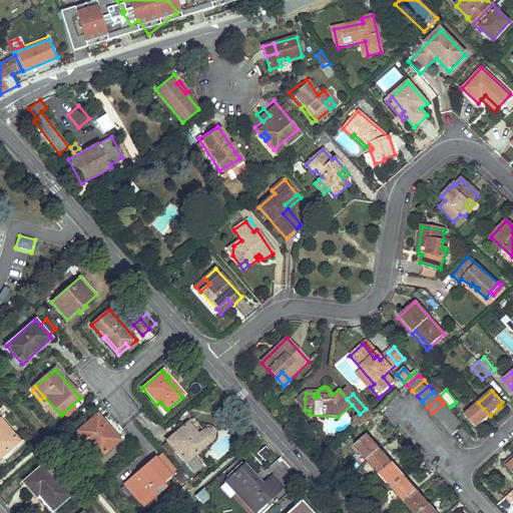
[(160,402),(156,405),(163,413),(167,410),(160,402)]
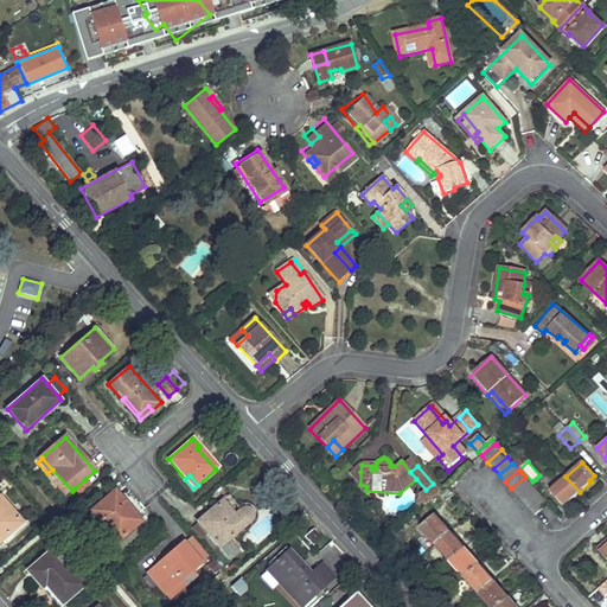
[(530,484),(525,477),(511,489),(517,496),(530,484)]
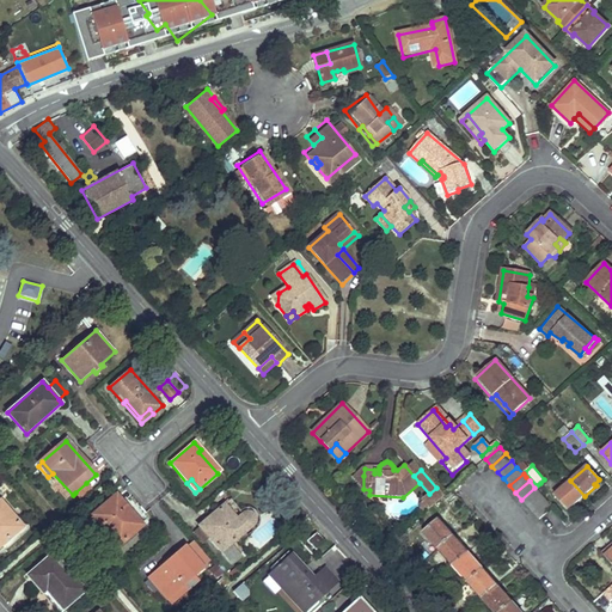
[(571,507),(585,496),(570,481),(555,495),(567,509),(570,506),(571,507)]
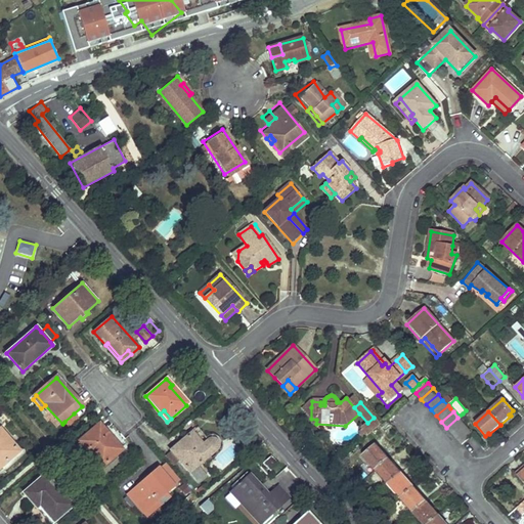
[(80,421),(74,413),(64,422),(70,429),(80,421)]
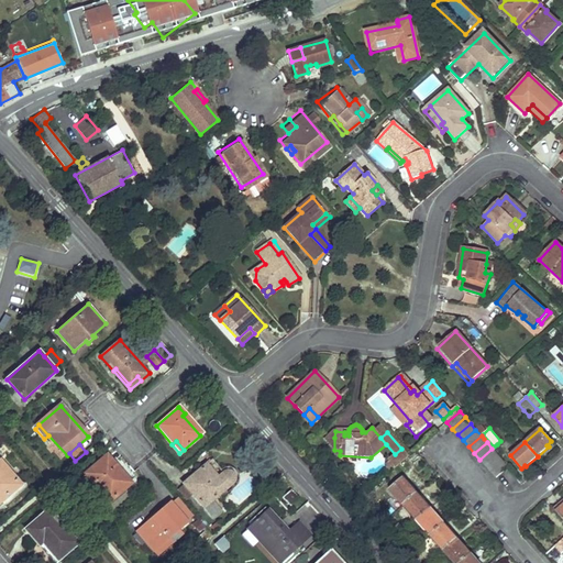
[(394,455),(400,463),(409,456),(401,449),(395,454),(394,455)]
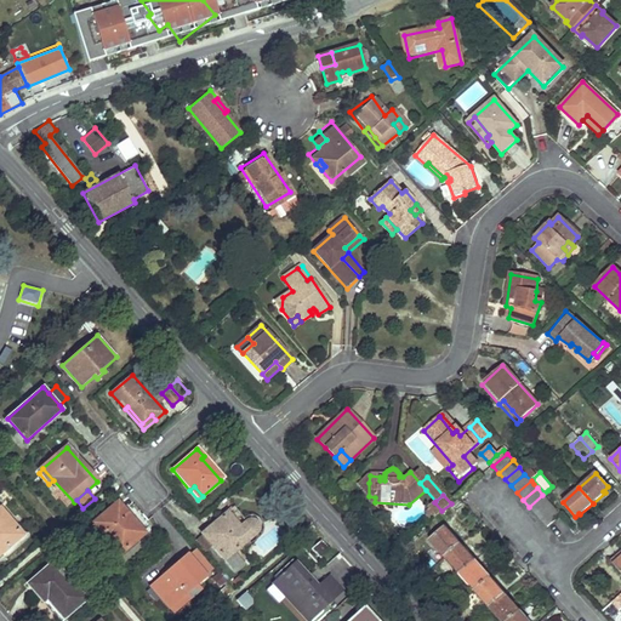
[(548,501),(542,495),(529,507),(535,513),(548,501)]
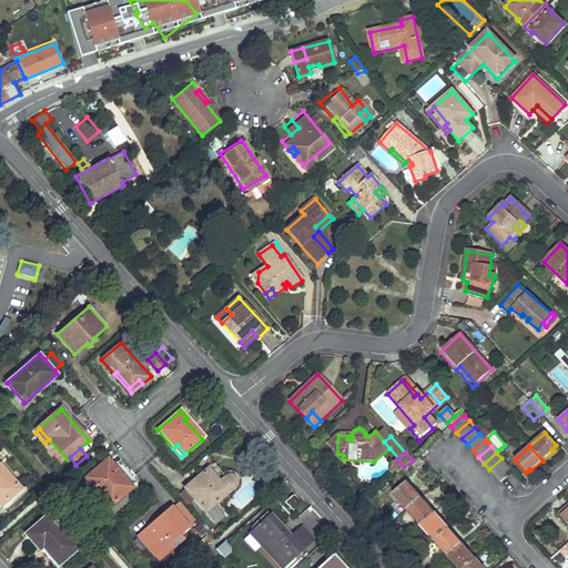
[(507,465),(501,458),(489,469),(495,476),(507,465)]
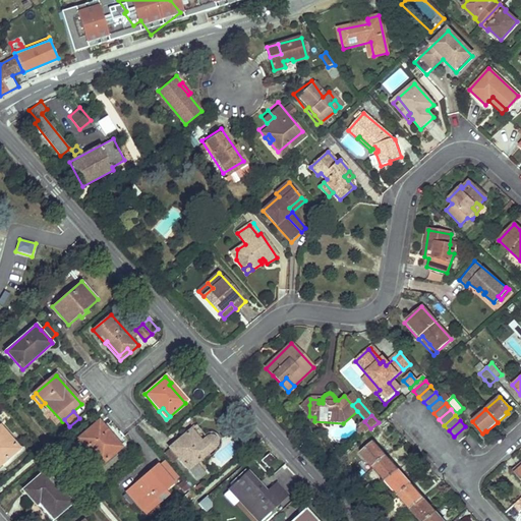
[(121,447),(99,421),(79,439),(102,464),(121,447)]
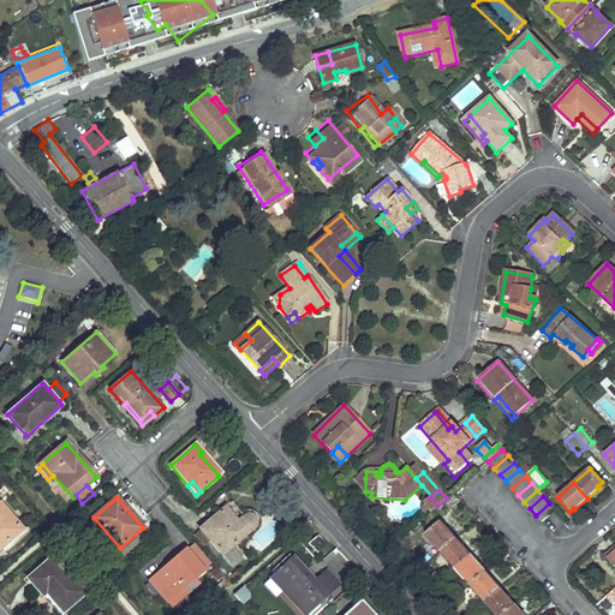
[(429,512),(430,513),(437,506),(430,497),(422,505),(429,512)]
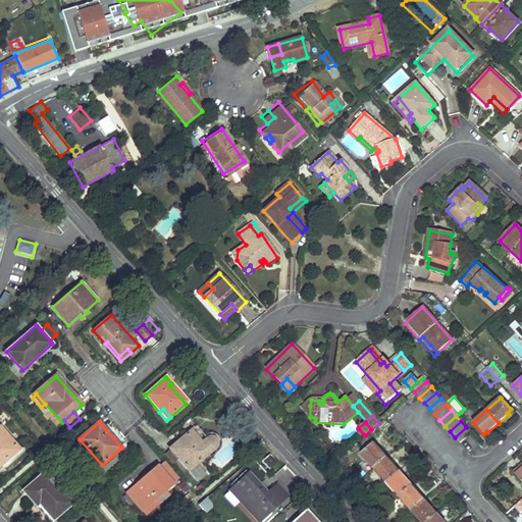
[(207,437),(196,425),(191,430),(202,442),(207,437)]
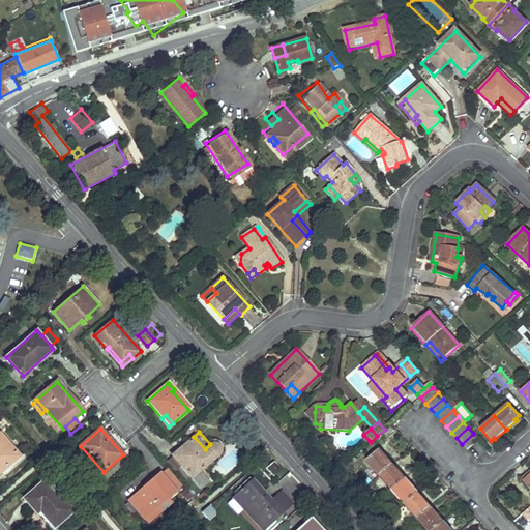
[(0,472),(0,473),(21,455),(1,433),(0,433),(0,472)]
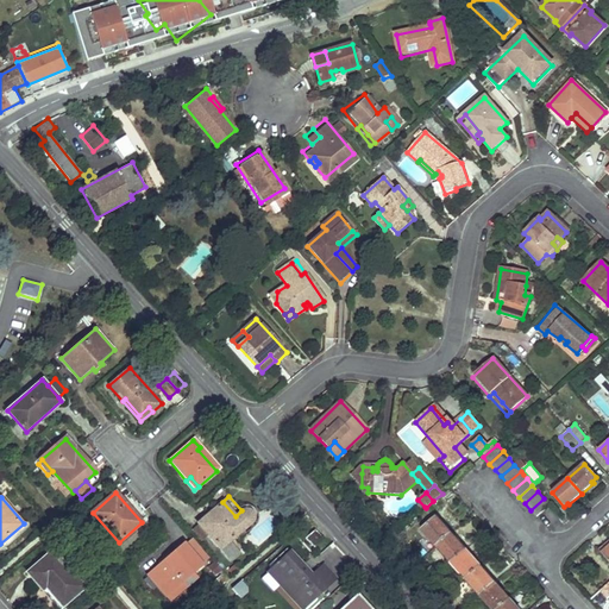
[(550,506),(544,498),(531,510),(537,516),(550,506)]
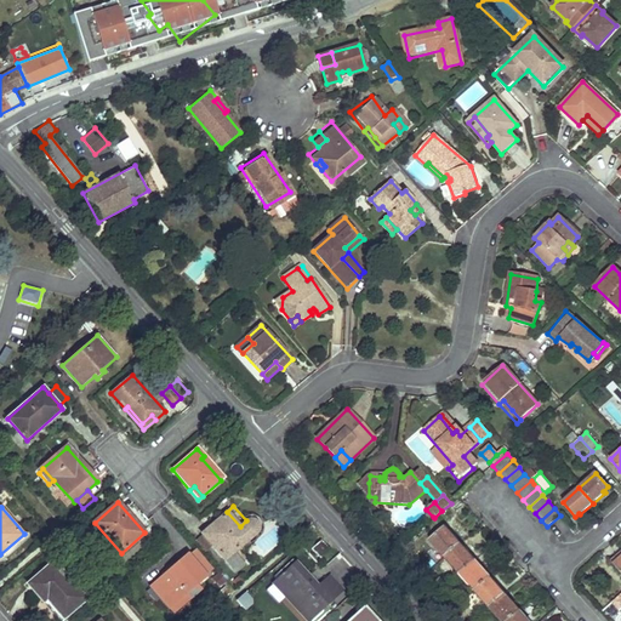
[(258,529),(258,527),(257,524),(256,522),(254,520),(251,520),(249,520),(248,520),(240,527),(227,512),(203,534),(204,535),(214,546),(235,570),(246,563),(241,558),(239,560),(233,553),(257,531),(258,529)]
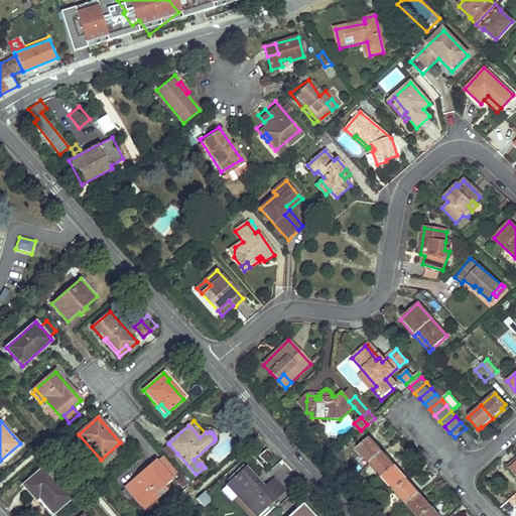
[(355,450),(368,465),(382,452),(373,441),(372,442),(368,438),(355,450)]
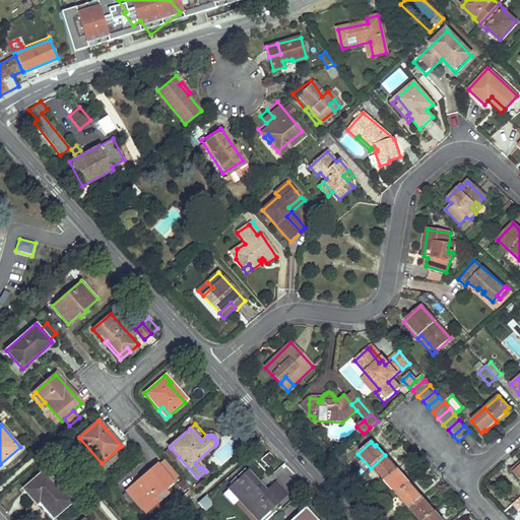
[(179,457),(171,448),(165,453),(173,463),(179,457)]
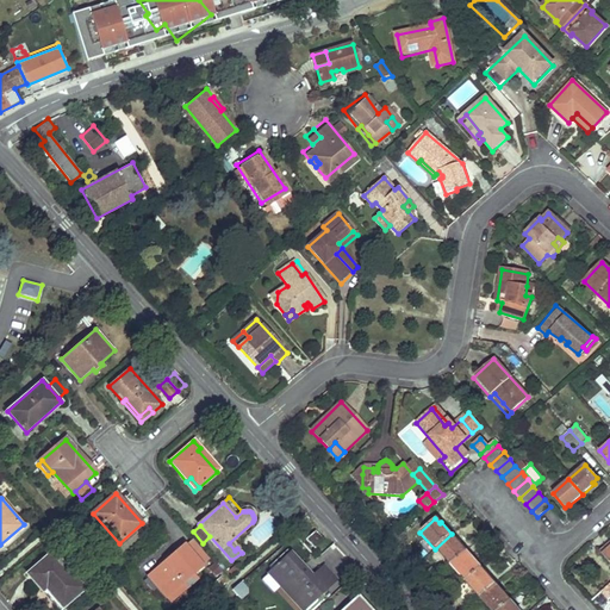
[(324,540),(316,530),(306,539),(315,548),(324,540)]
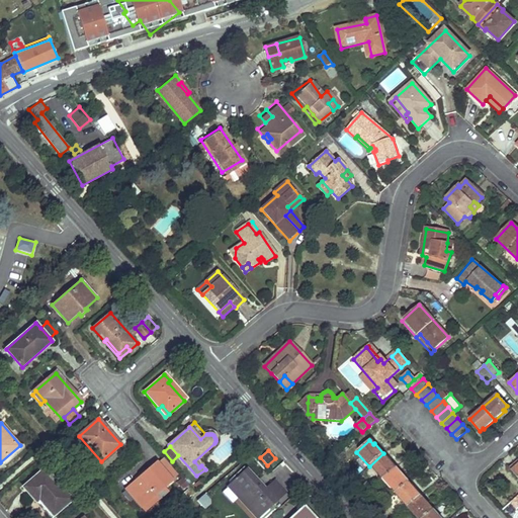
[(369,466),(381,480),(395,468),(391,464),(392,462),(383,453),(369,466)]
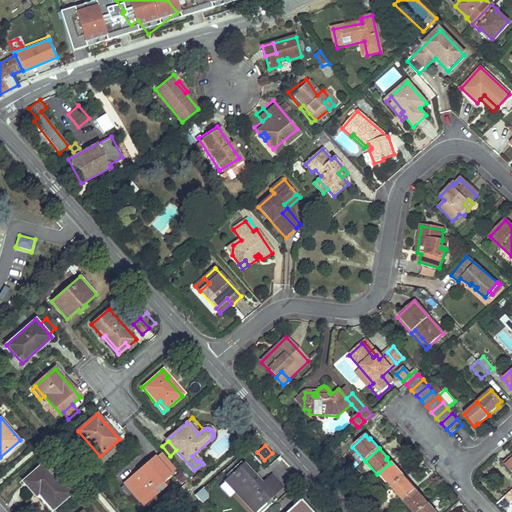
[(170,473),(155,456),(125,482),(140,500),(163,480),(170,473)]
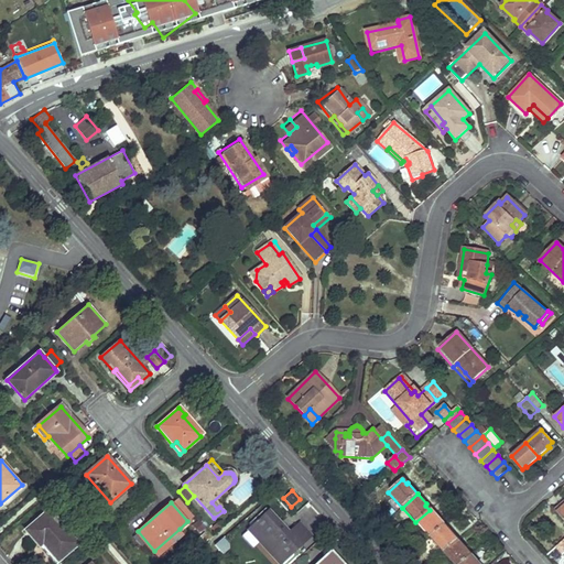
[(563,505),(563,507),(562,505),(561,503),(554,509),(563,519),(563,505)]
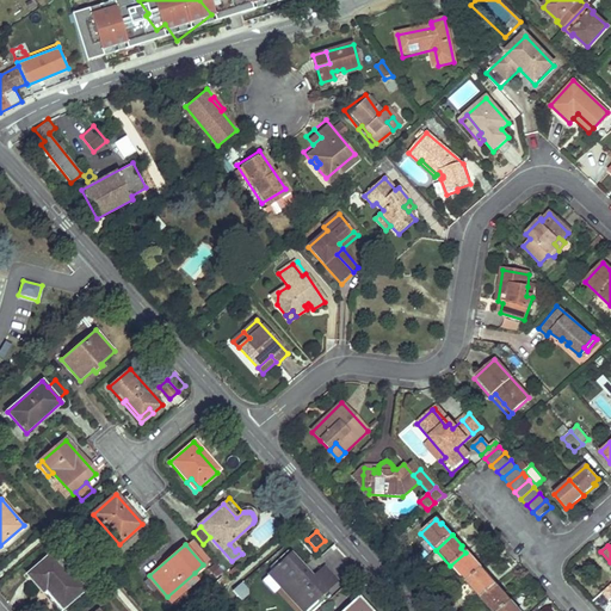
[(62,609),(85,590),(53,551),(26,574),(42,593),(47,590),(62,609)]
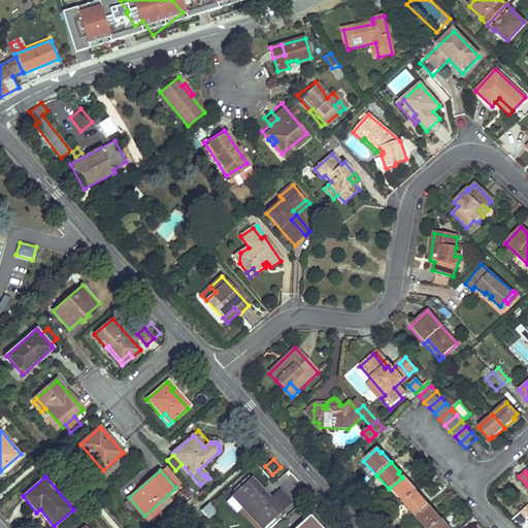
[(389,489),(402,503),(417,491),(406,480),(405,481),(402,477),(389,489)]
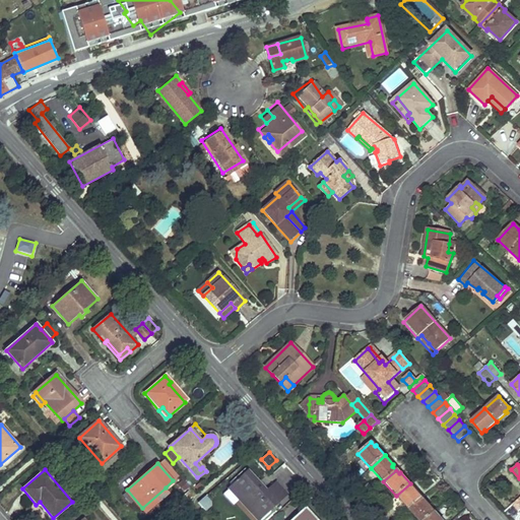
[(258,519),(287,494),(276,482),(266,492),(248,471),(232,486),(242,498),(240,500),(257,519),(258,519)]
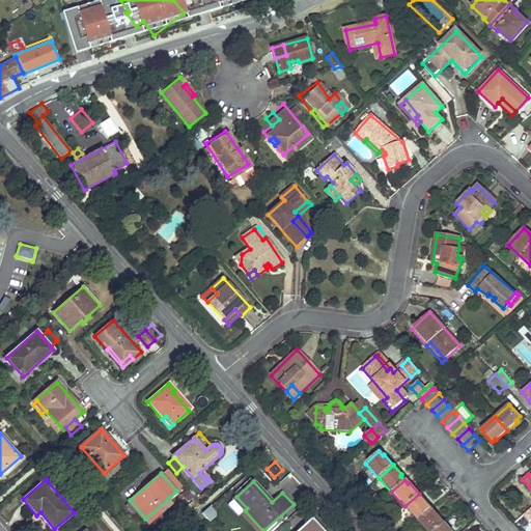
[(404,506),(417,521),(430,509),(426,505),(427,504),(428,504),(419,494),(404,506)]
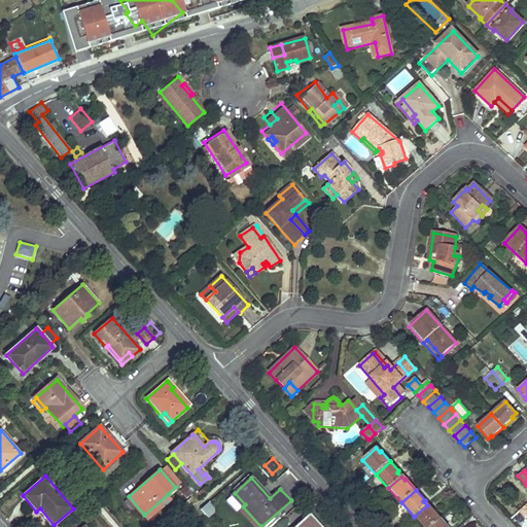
[(235,493),(233,495),(243,506),(245,504),(235,493)]
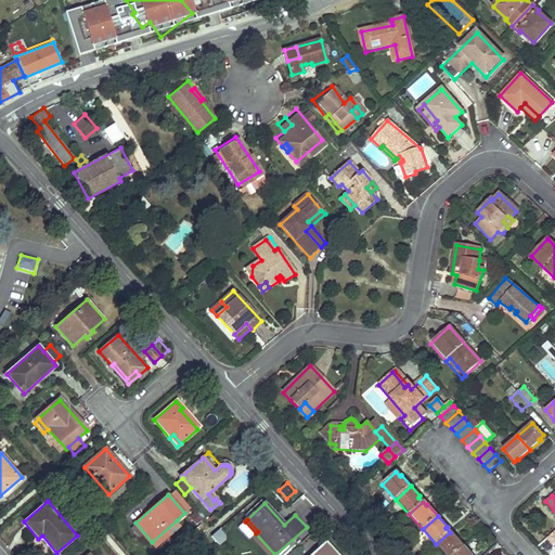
[(177,520),(152,542),(156,545),(180,525),(177,520)]
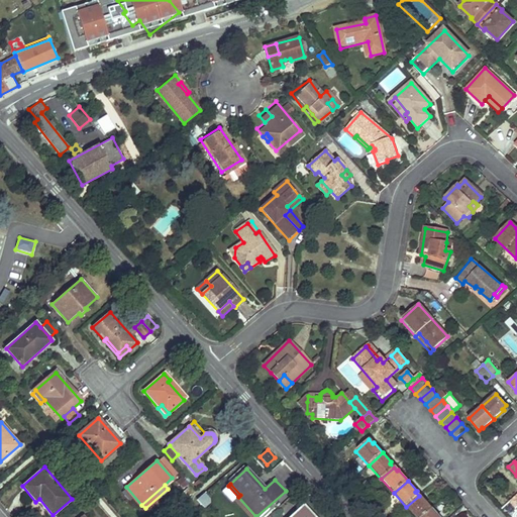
[(406,507),(415,516),(422,516),(432,509),(423,498),(422,499),(419,496),(406,507)]
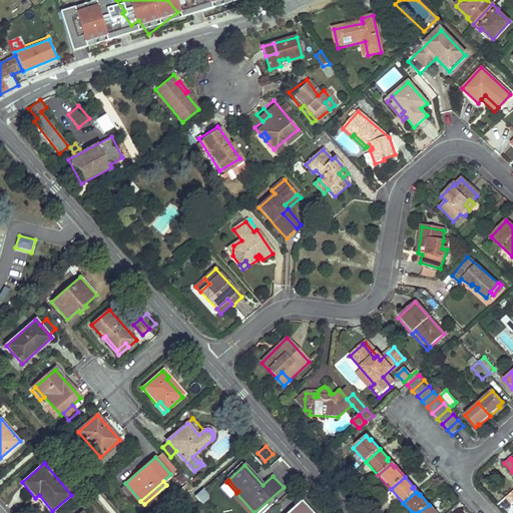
[(311,512),(310,510),(301,501),(288,512),(311,512)]
